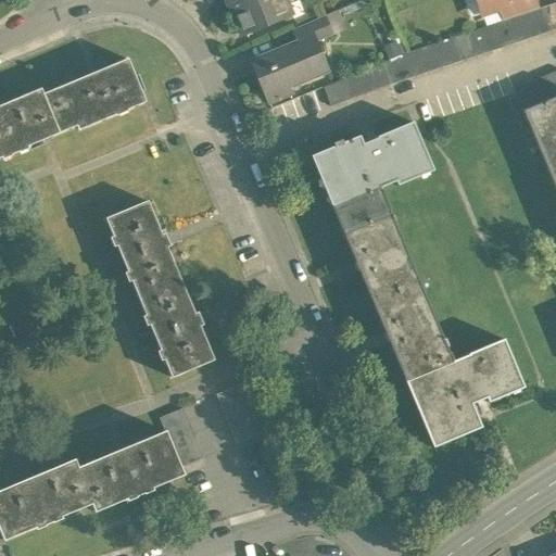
[(229,0),(226,2),(240,36),(290,15),(283,0),(229,0)]
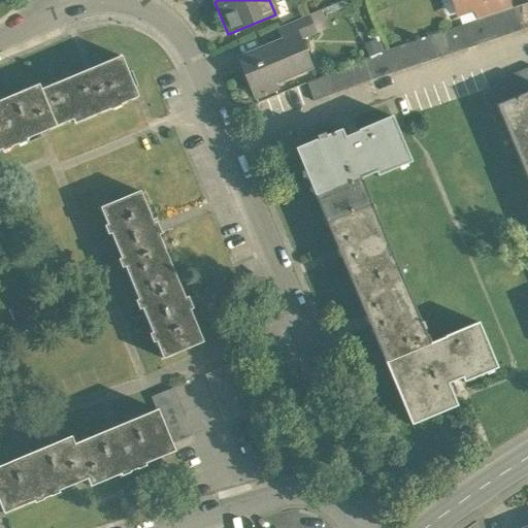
[(452,0),(457,14),(472,9),(499,0),(452,0)]
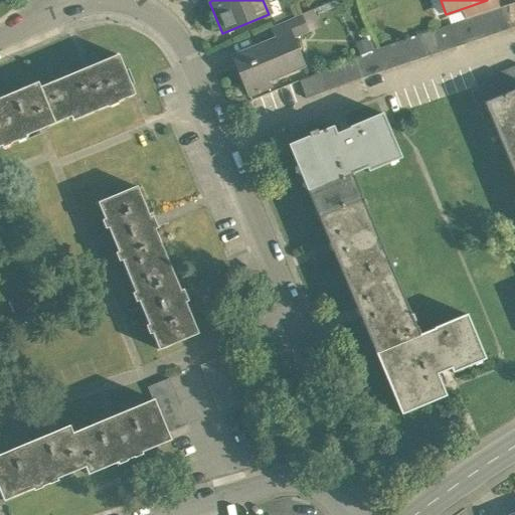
[(490,0),(487,0),(461,9),(464,20),(494,10),(490,0)]
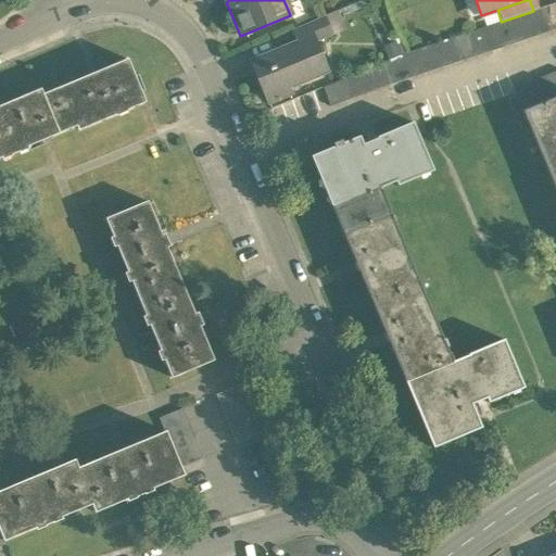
[(501,22),(407,53),(381,64),(389,86),(555,25),(555,10),(554,4),(533,11),(501,22)]
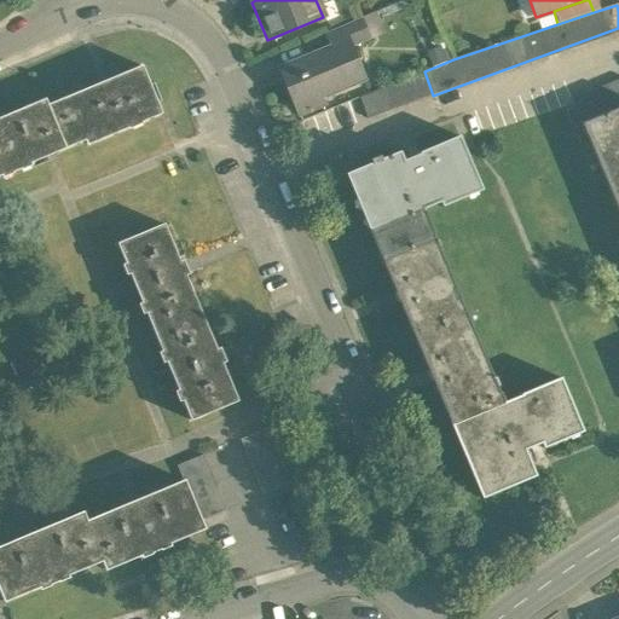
[(329,48),(278,69),(299,117),(300,117),(298,109),(363,81),(350,50),(368,41),(358,19),(323,34),(329,48)]
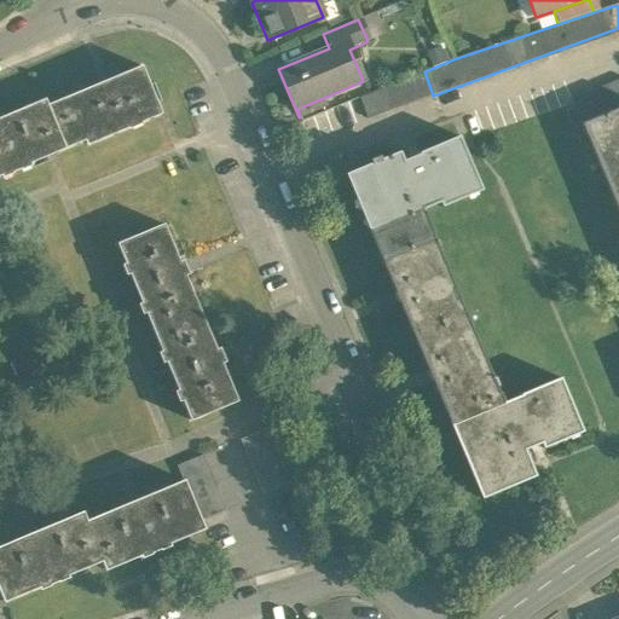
[(140,68),(46,106),(65,149),(86,139),(85,138),(104,131),(106,137),(160,114),(140,68)]
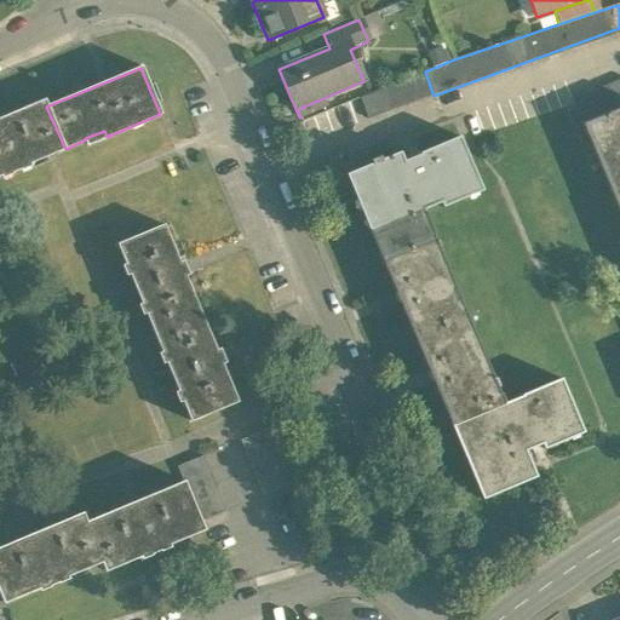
[(425,72),(359,98),(367,120),(434,96),(425,72)]
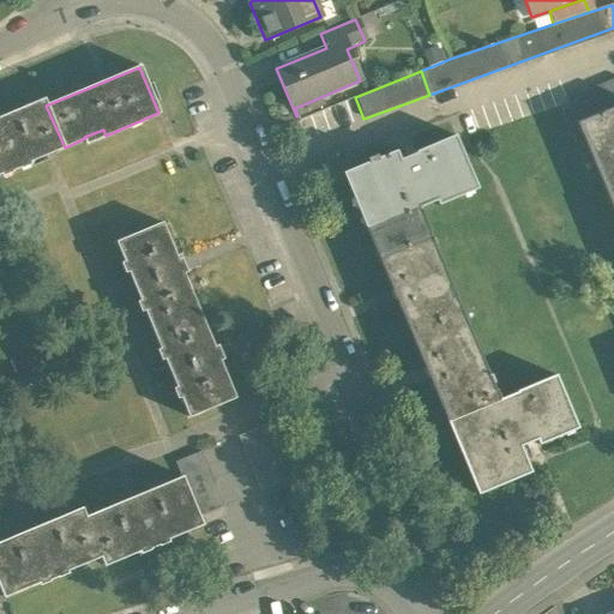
[(613,77),(565,98),(576,124),(613,108),(613,77)]
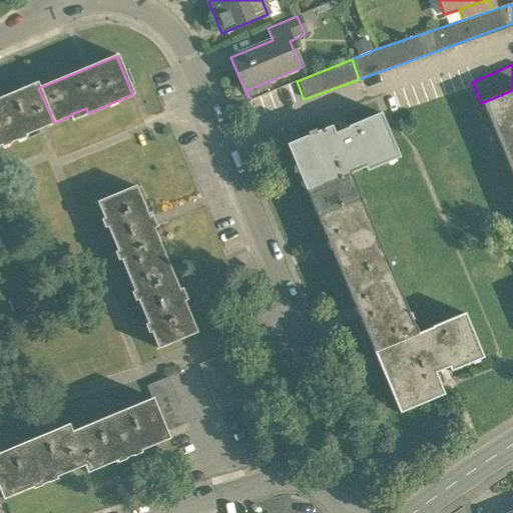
[(36,83),(0,98),(0,144),(8,141),(9,142),(16,139),(16,138),(54,123),(38,88),(36,83)]
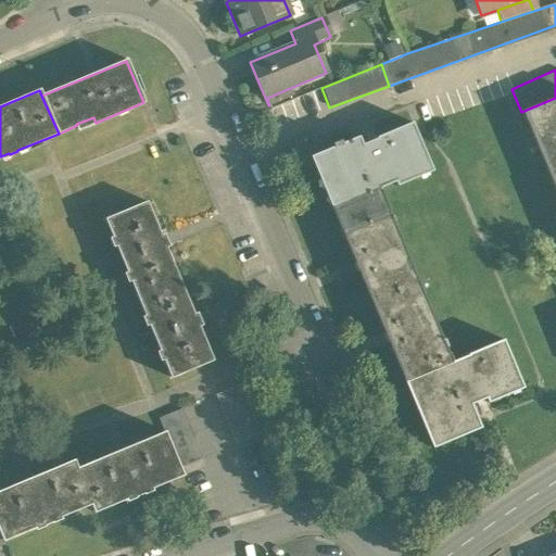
[(555,98),(521,112),(555,190),(555,197),(555,198),(555,98)]
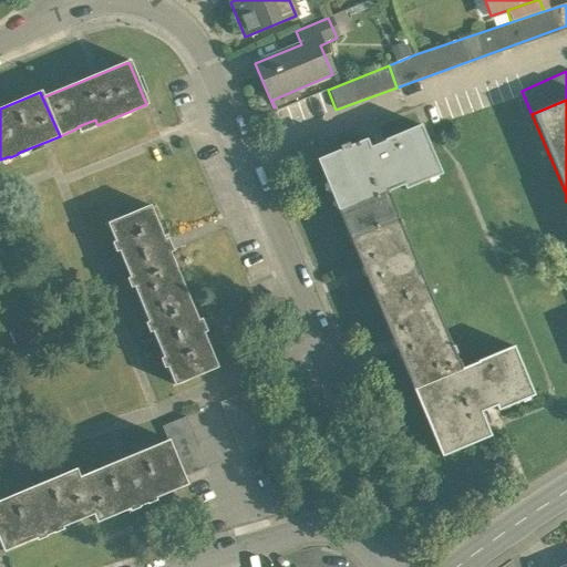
[(366,140),(347,147),(346,144),(339,147),(340,150),(316,161),(348,237),(395,217),(397,216),(387,192),(402,185),(404,189),(440,174),(419,126),(384,141),(384,142),(369,148),(366,140)]
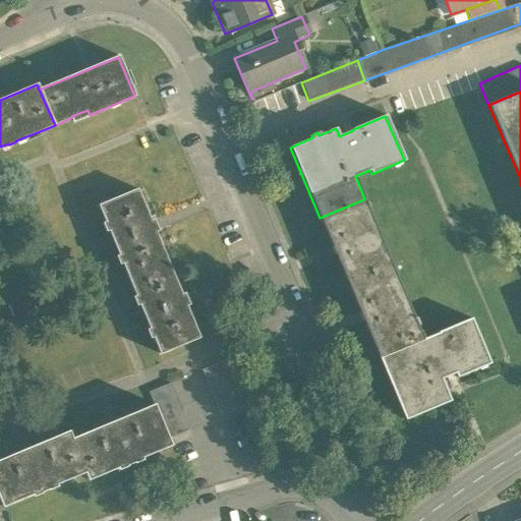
[(150,222),(136,189),(98,205),(129,280),(167,264),(154,232),(157,231),(153,220),(150,222)]
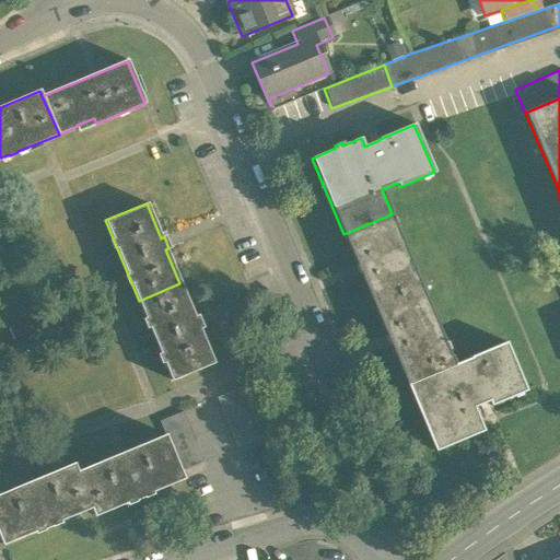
[(391,214),(343,234),(374,305),(421,286),(391,214)]
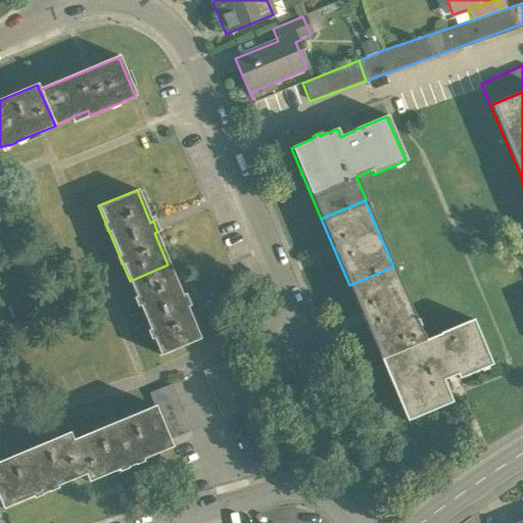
[(168,265),(130,281),(160,355),(198,339),(186,307),(189,306),(184,295),(181,296),(168,265)]
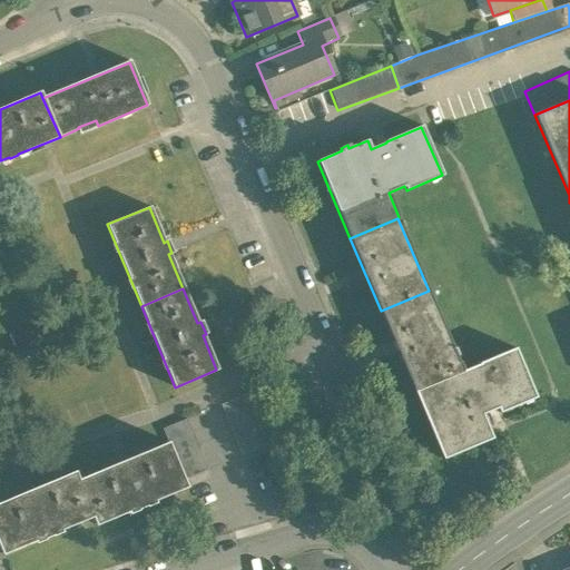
[(429,291),(381,311),(411,383),(459,363),(429,291)]
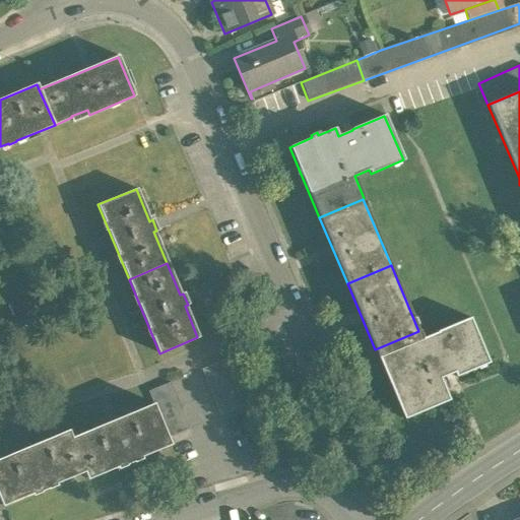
[(423,338),(419,331),(418,331),(375,349),(404,418),(449,400),(440,379),(454,373),(456,377),(489,363),(470,319),(437,332),(437,333),(423,338)]
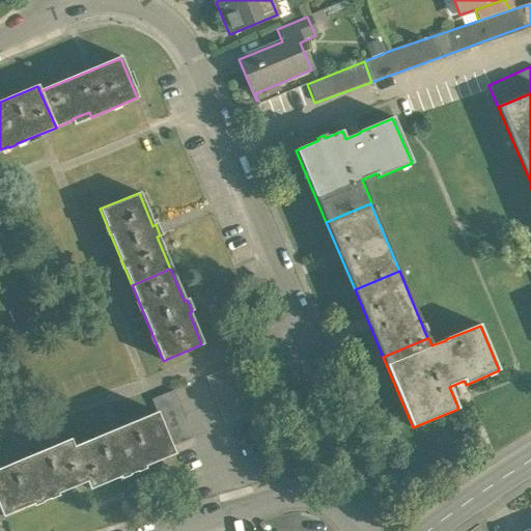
[(246,415),(226,367),(203,378),(223,424),(246,415)]
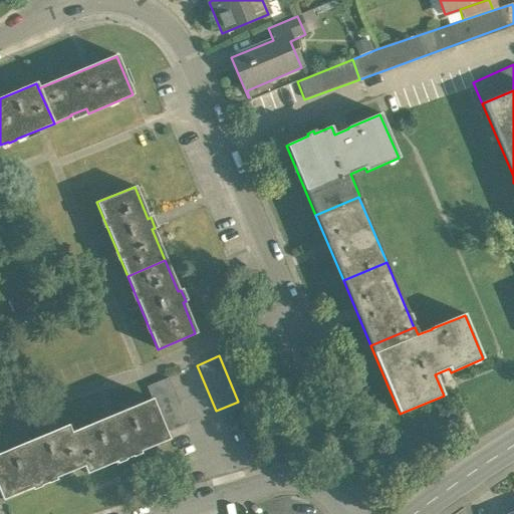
[(186,424),(167,378),(145,388),(150,400),(164,433),(186,424)]
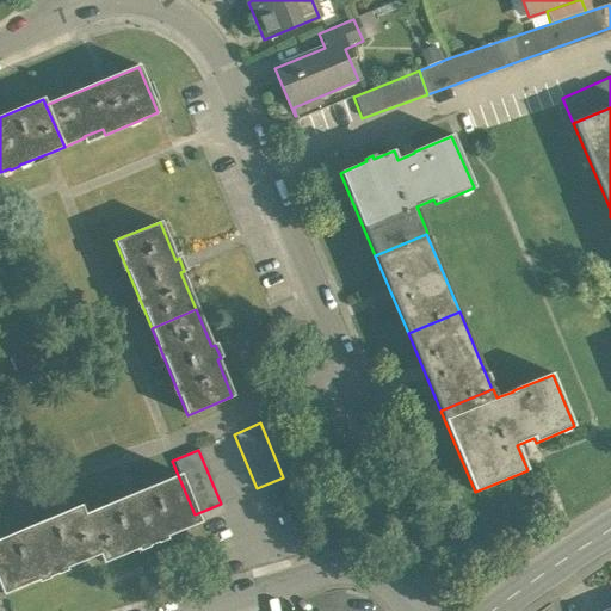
[(178,475),(81,516),(98,554),(102,563),(146,544),(146,547),(155,543),(154,541),(198,523),(195,514),(178,475)]
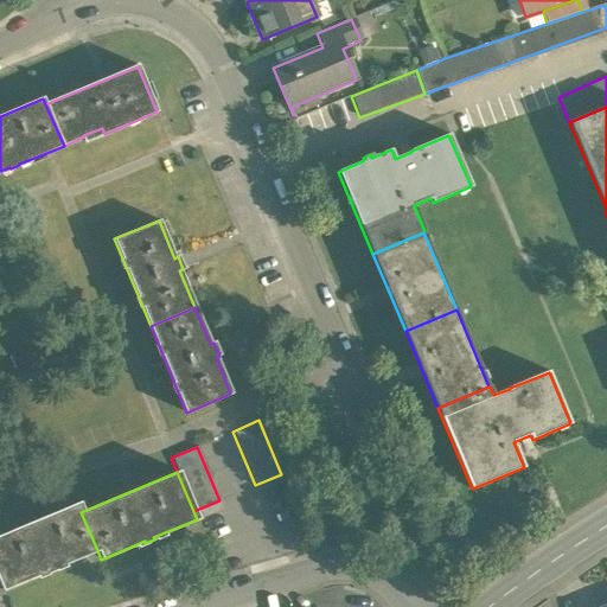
[(77,503),(0,536),(0,588),(1,590),(45,573),(45,574),(55,570),(53,569),(97,550),(81,512),(77,503)]
